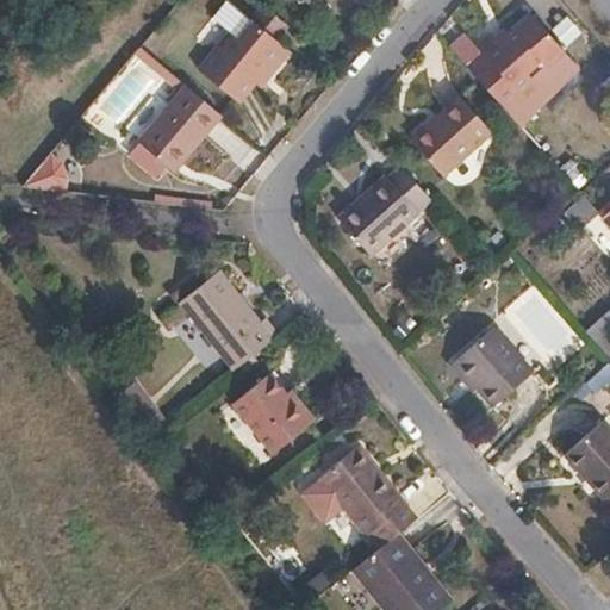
[(298,0),(309,10),(317,0),(298,0)]
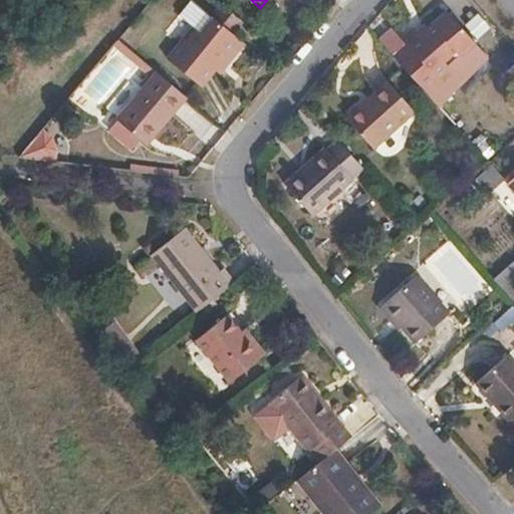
[(267,0),(260,8),(264,11),(272,0),(267,0)]
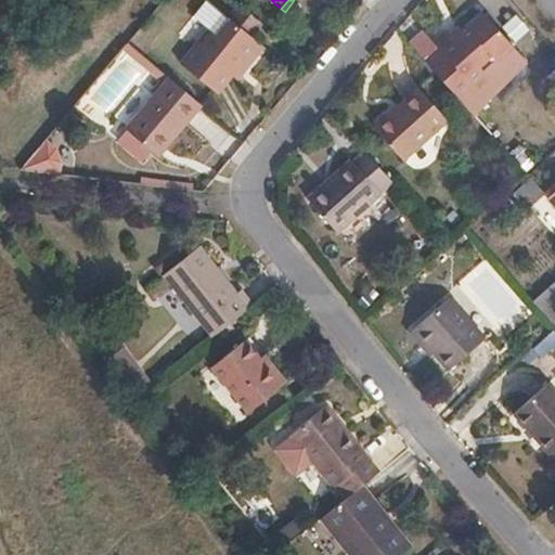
[(263,27),(243,11),(231,24),(252,40),(263,27)]
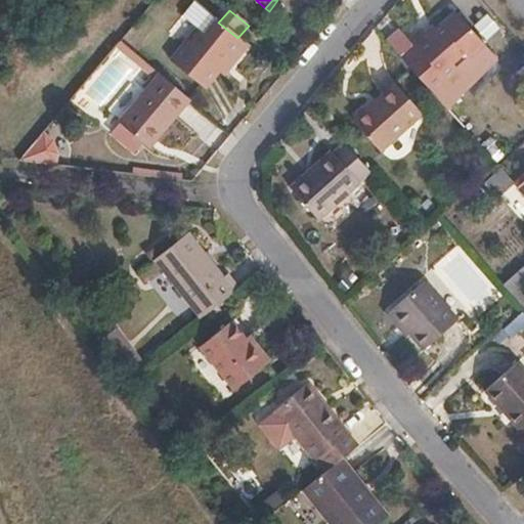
[(413,48),(400,60),(438,102),(453,89),(448,83),(461,72),(457,69),(453,63),(466,52),(470,57),(485,44),(456,11),(430,35),(424,29),(408,42),(413,48)]
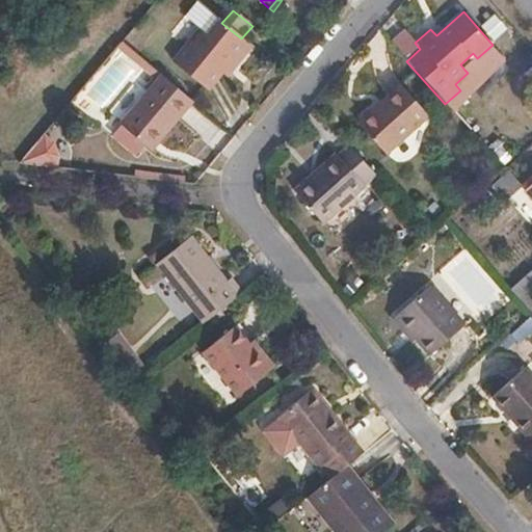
[(241,38),(221,23),(215,17),(175,64),(210,95),(225,76),(250,47),(241,38)]
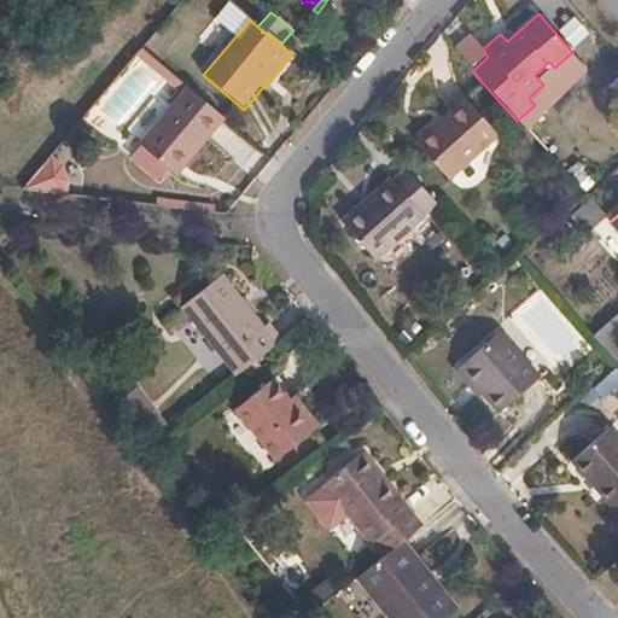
[(291,54),(262,88),(268,94),(297,59),(291,54)]
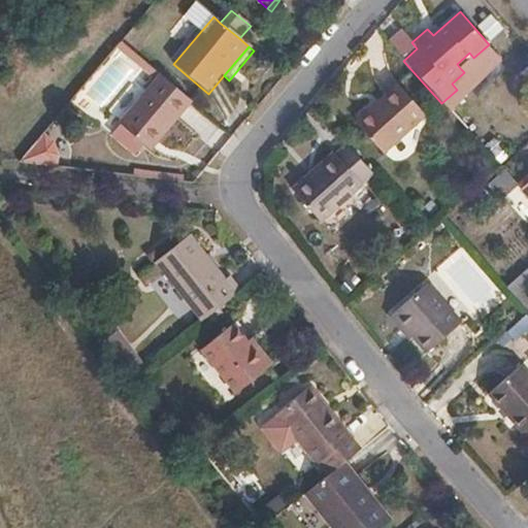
[(461,69),(473,58),(469,53),(457,64),(461,69)]
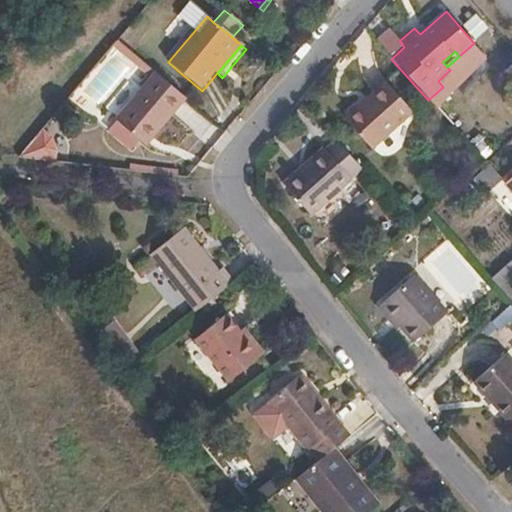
[(188,100),(157,75),(118,122),(143,143),(161,122),(165,127),(188,100)]
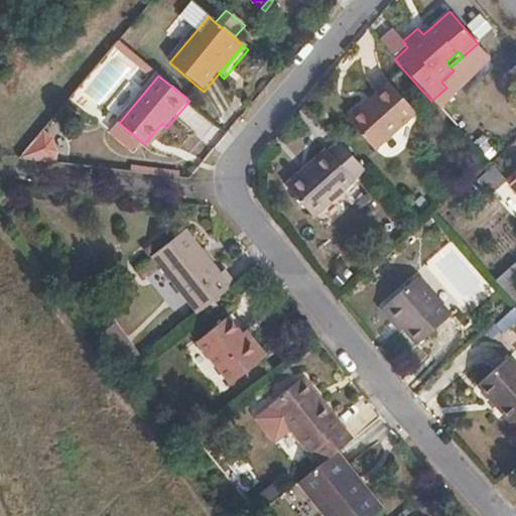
[(389,84),(348,120),(375,150),(416,114),(389,84)]
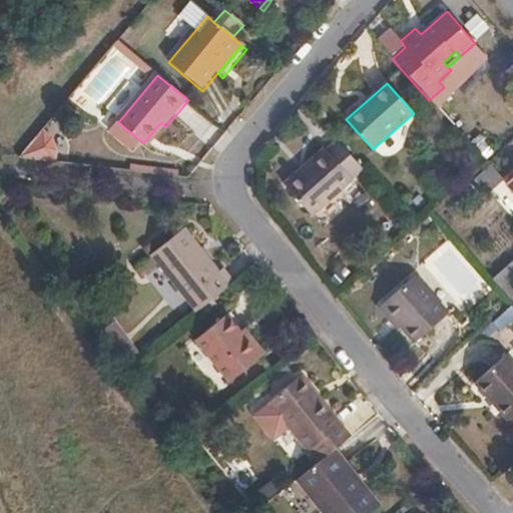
[(161,122),(143,143),(149,147),(165,127),(161,122)]
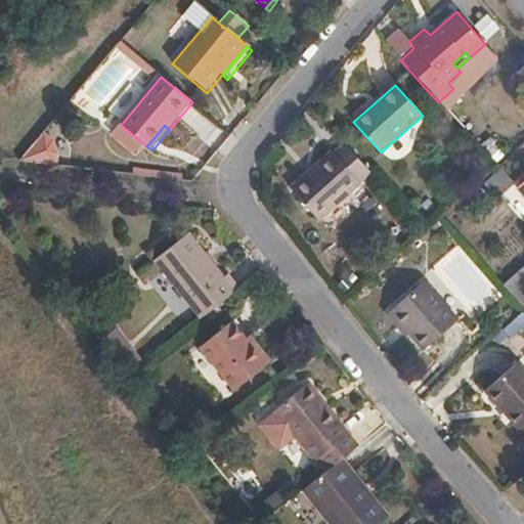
[(24,153),(42,168),(59,146),(41,131),(24,153)]
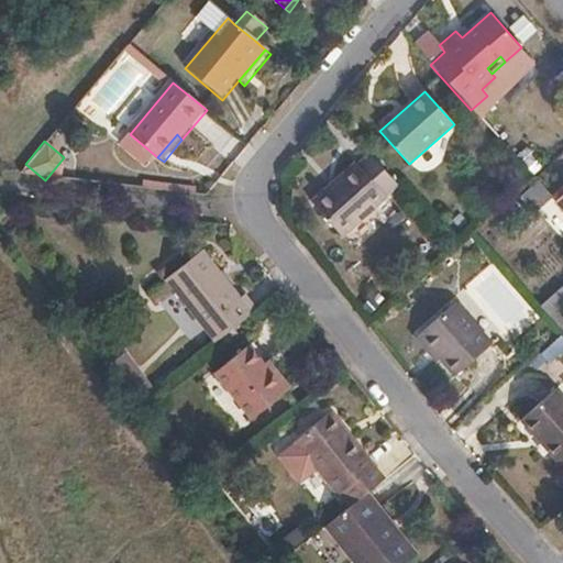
[(383,196),(395,186),(367,155),(356,164),(351,162),(333,178),(338,185),(315,205),(341,235),(384,199),(383,196)]
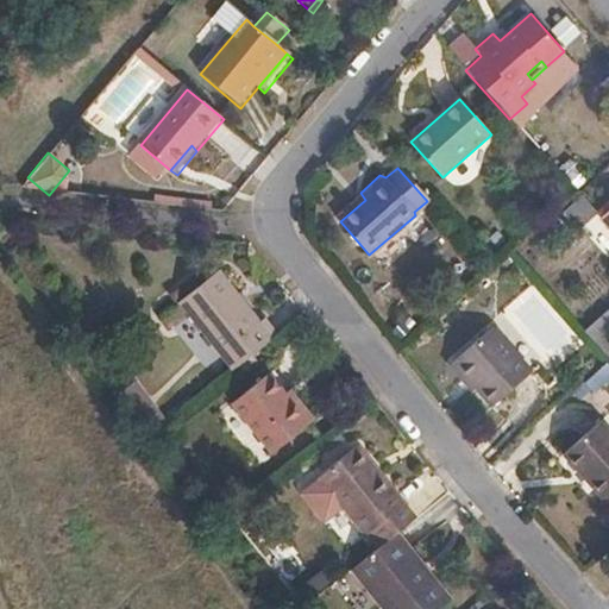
[(336,215),(340,221),(365,200),(360,193),(336,215)]
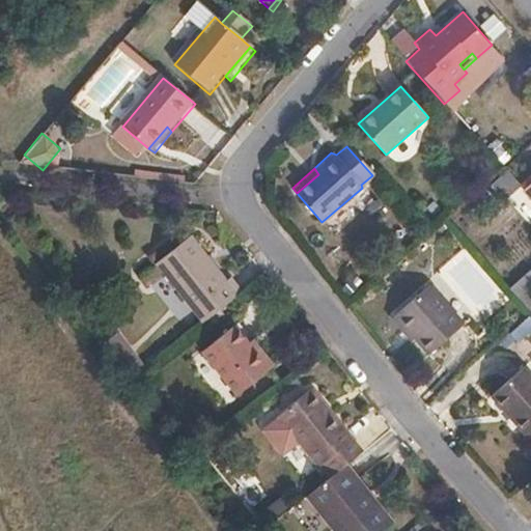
[(503,171),(491,183),(503,196),(515,185),(503,171)]
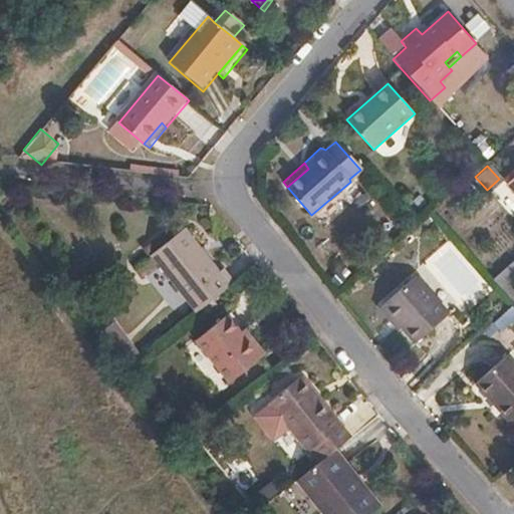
[(155,253),(199,312),(235,283),(225,269),(222,272),(186,228),(155,253)]
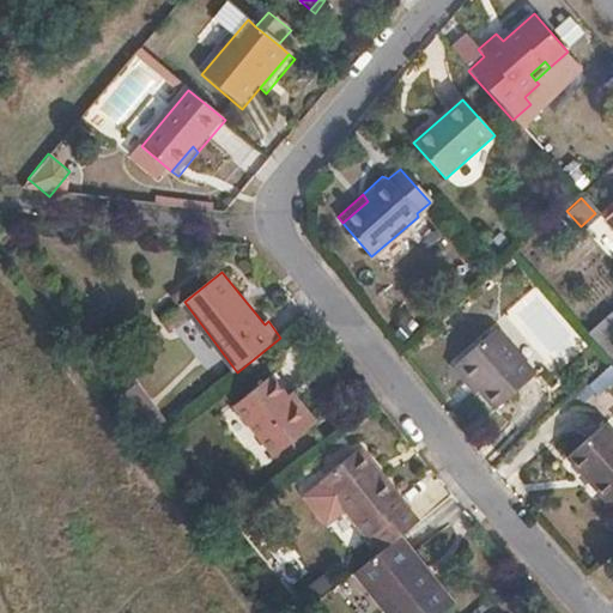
[(496,329),(459,363),(497,406),(534,375),(496,329)]
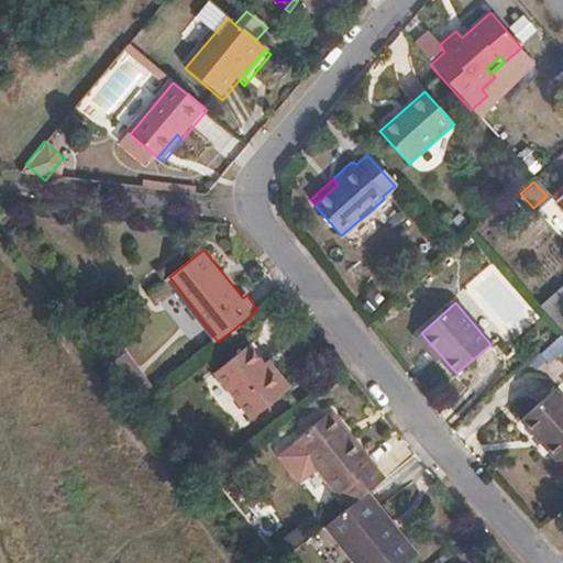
[(537,372),(562,348),(562,342),(556,335),(528,361),(537,372)]
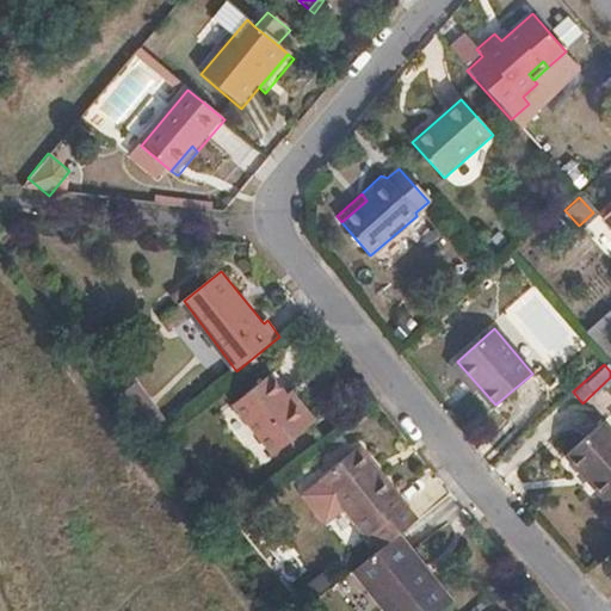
[(291,402),(285,395),(270,376),(233,406),(271,454),(314,420),(297,397),(291,402)]
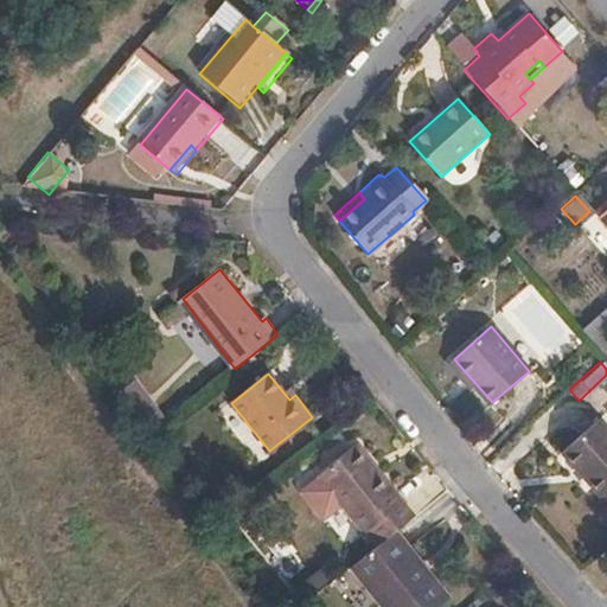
[(165,423),(135,382),(120,393),(149,434),(165,423)]
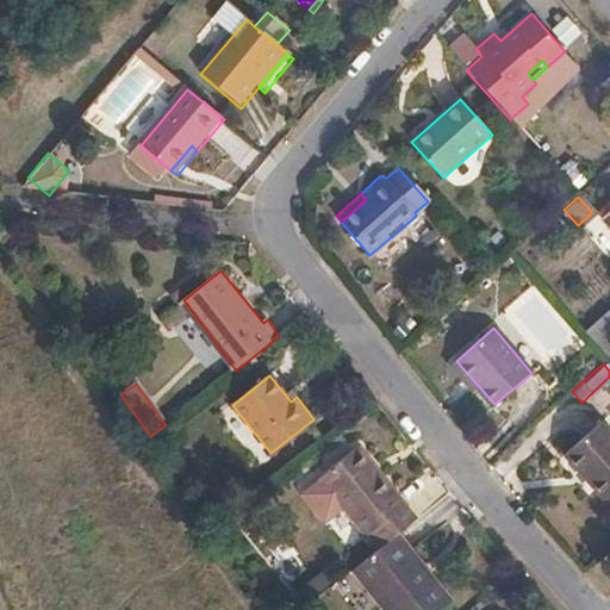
[(291,390),(285,394),(291,402),(297,397),(291,390)]
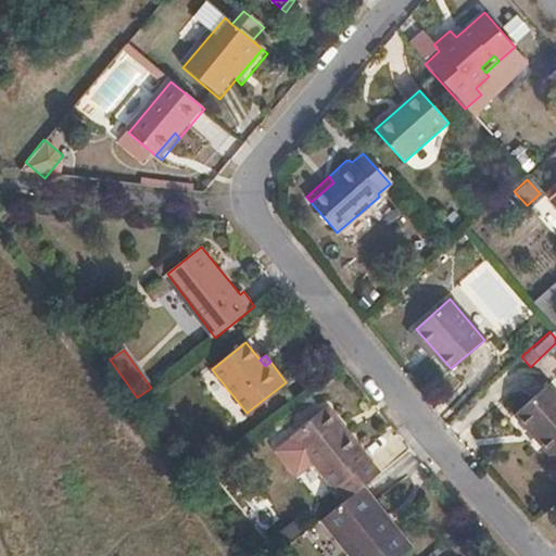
[(504,406),(530,395),(519,369),(493,380),(504,406)]
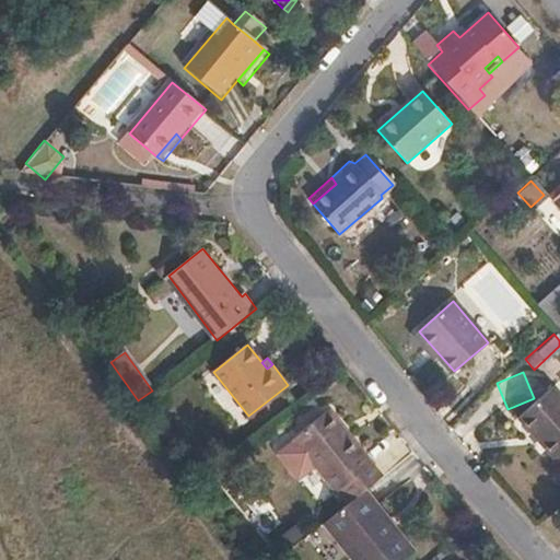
[(559,393),(553,386),(518,417),(555,458),(559,453),(559,393)]
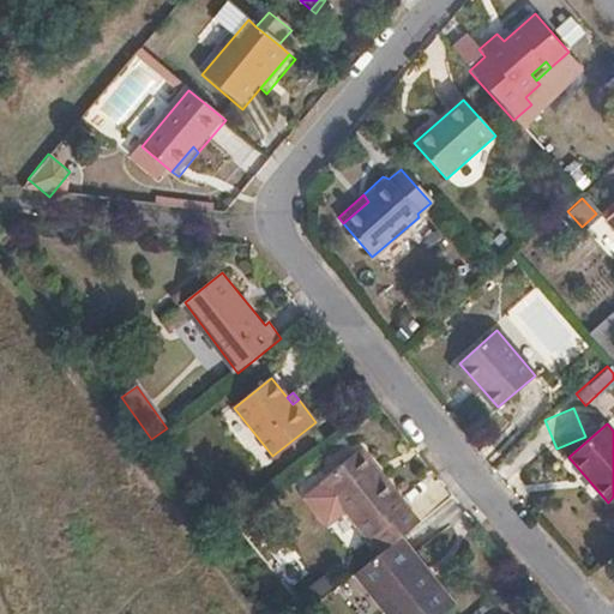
[(365,447),(359,452),(378,477),(385,473),(365,447)]
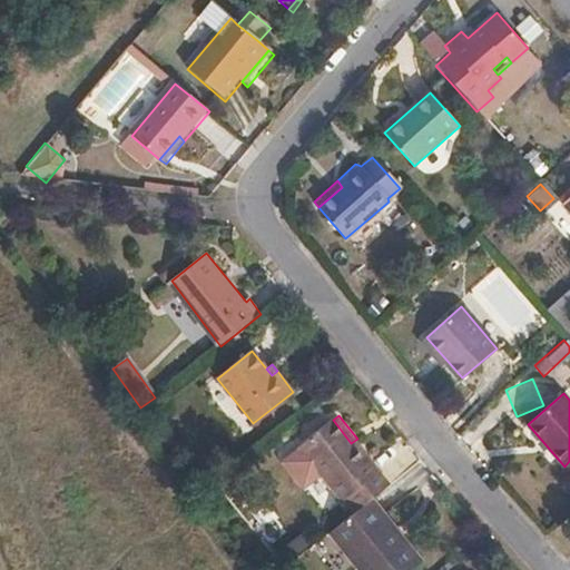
[(356,511),(374,497),(386,487),(366,462),(372,457),(357,439),(351,443),(333,420),(300,445),(343,501),(346,499),(356,511)]
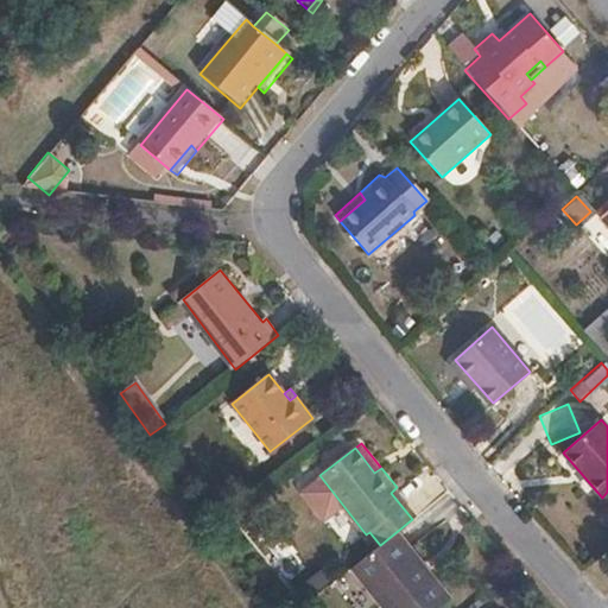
[(412,519),(418,514),(397,487),(391,493),(412,519)]
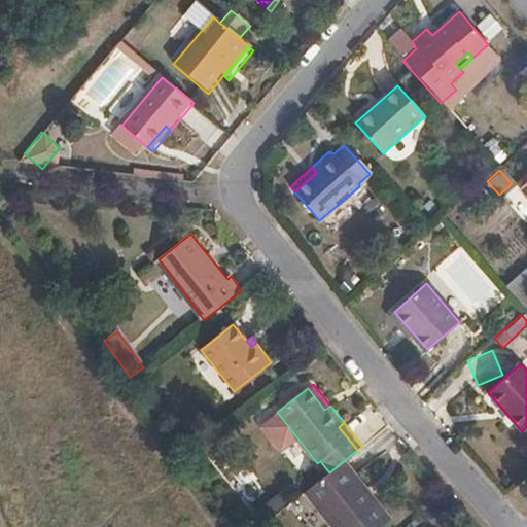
[(329,472),(307,491),(336,526),(383,526),(394,519),(346,459),(329,472)]
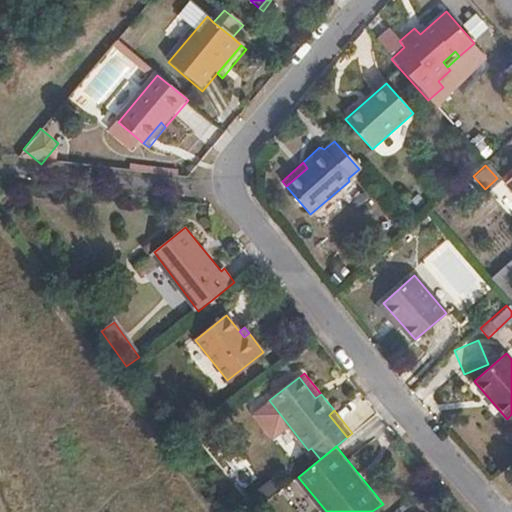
[(248,493),(256,504),(277,489),(269,478),(248,493)]
